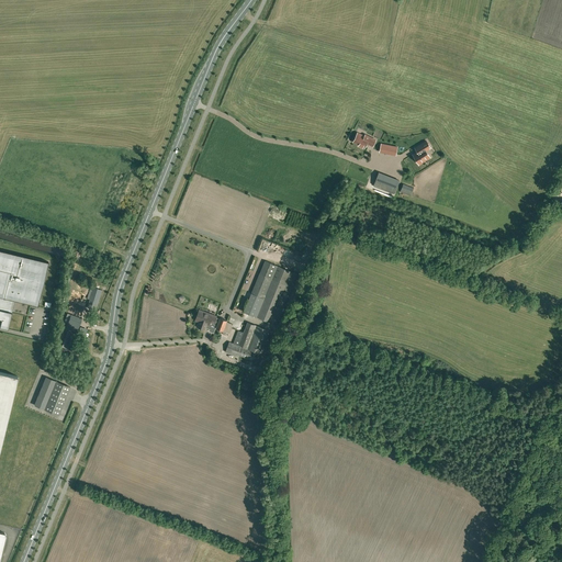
[(361,135),(360,137),(356,135),(353,142),(359,144),(358,146),(362,147),(363,146),(364,147),(367,143),(372,146),(375,139),(366,135),(364,136),(361,135)]
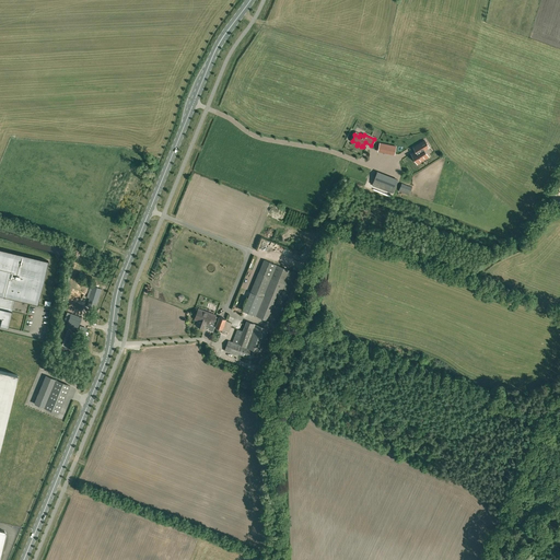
[(418,164),(429,156),(424,150),(429,148),(429,147),(428,146),(424,140),(417,144),(413,147),(413,148),(416,151),(411,154),(418,164)]
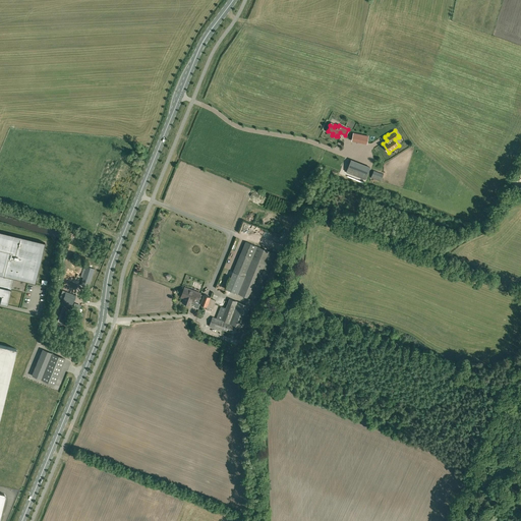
[(351,160),(347,171),(365,179),(370,167),(351,160)]
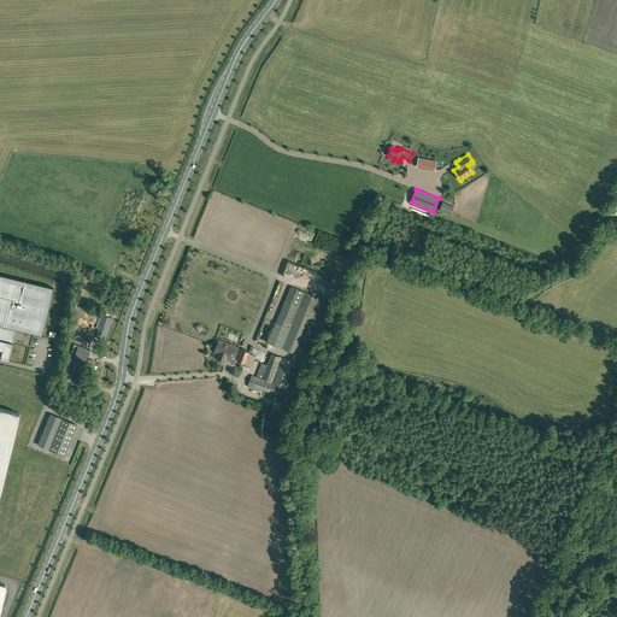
[(451,215),(454,206),(442,203),(440,210),(451,215)]
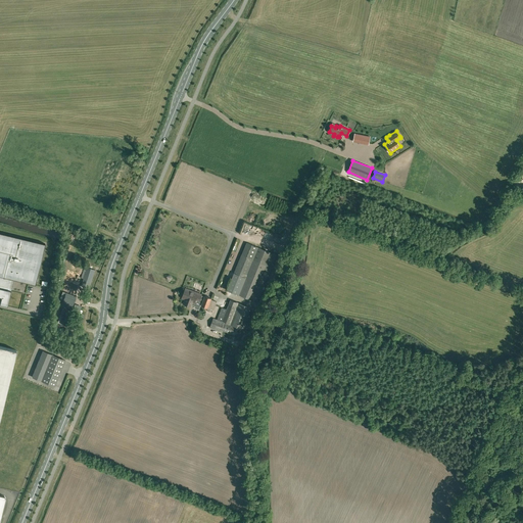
[(137,187),(139,180),(126,176),(124,183),(137,187)]
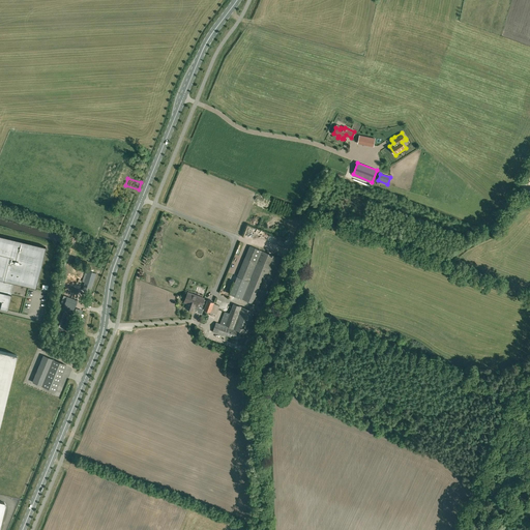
[(13,283),(35,288),(46,246),(0,235),(0,307),(7,310),(13,283)]
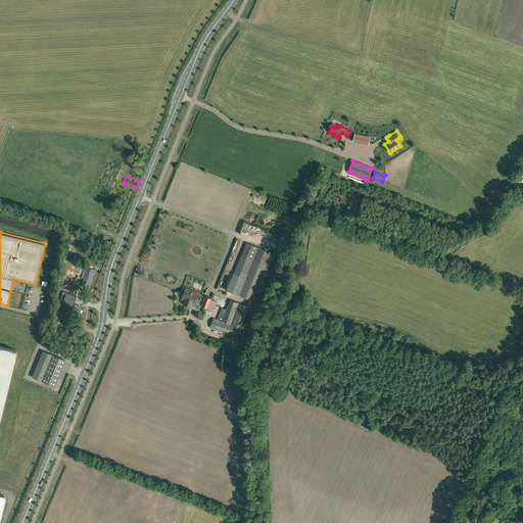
[(236,274),(235,276),(229,291),(256,302),(276,254),(246,242),(241,254),(239,253),(231,272),(236,274)]
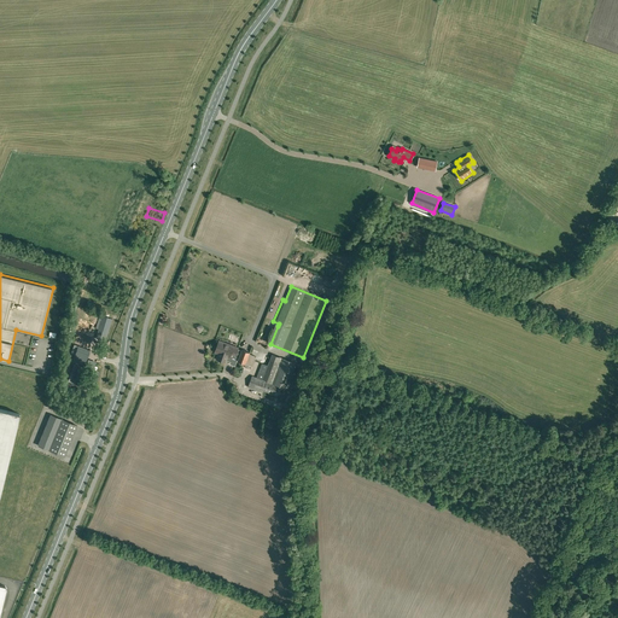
[(105,340),(112,319),(103,316),(95,338),(105,340)]
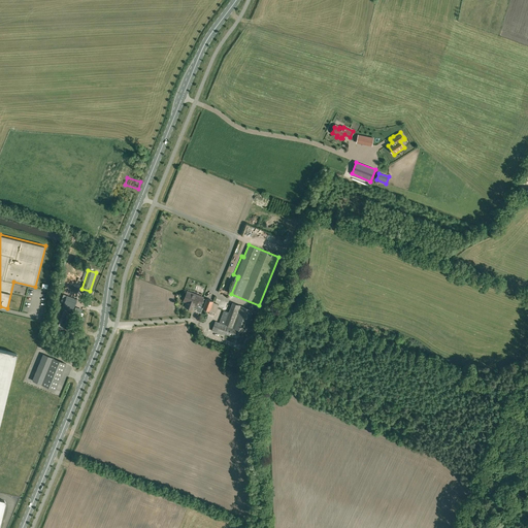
[(186,296),(184,300),(186,301),(184,306),(187,307),(193,309),(194,307),(195,307),(195,308),(197,308),(197,310),(201,311),(202,308),(201,307),(198,305),(199,305),(197,304),(197,302),(199,303),(201,303),(203,297),(187,291),(186,296)]
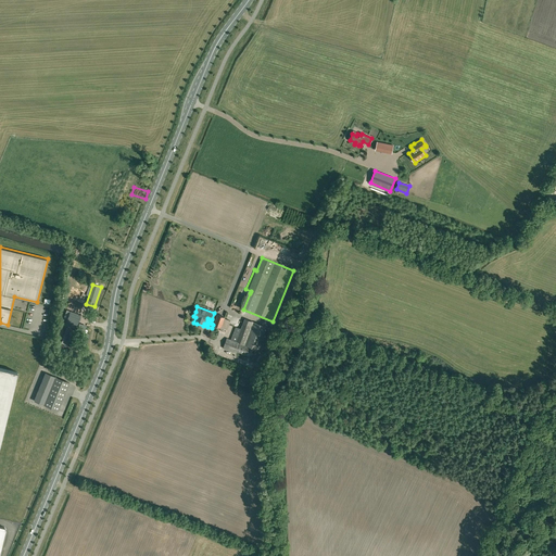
[(108,310),(104,315),(95,310),(92,314),(108,321),(112,312),(108,310)]
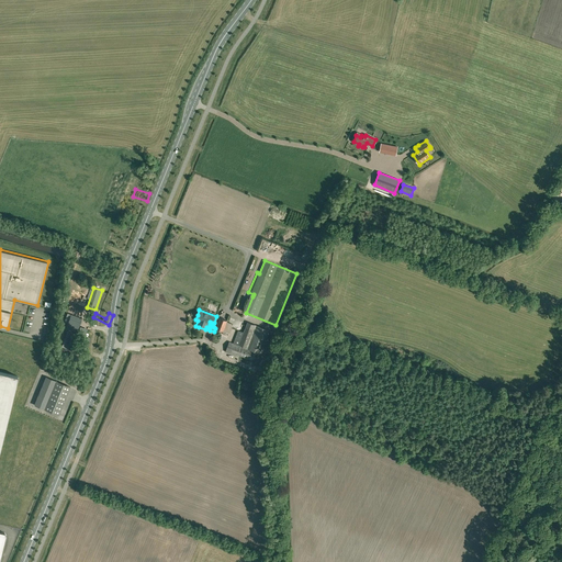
[(82,318),(71,314),(66,328),(77,333),(82,318)]
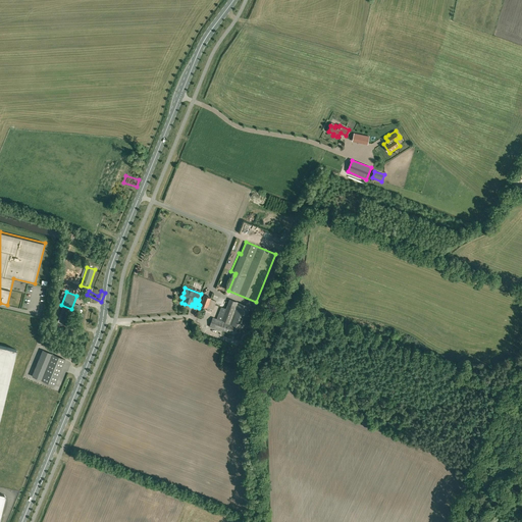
[(216,301),(210,299),(211,298),(205,295),(201,305),(213,309),(216,301)]
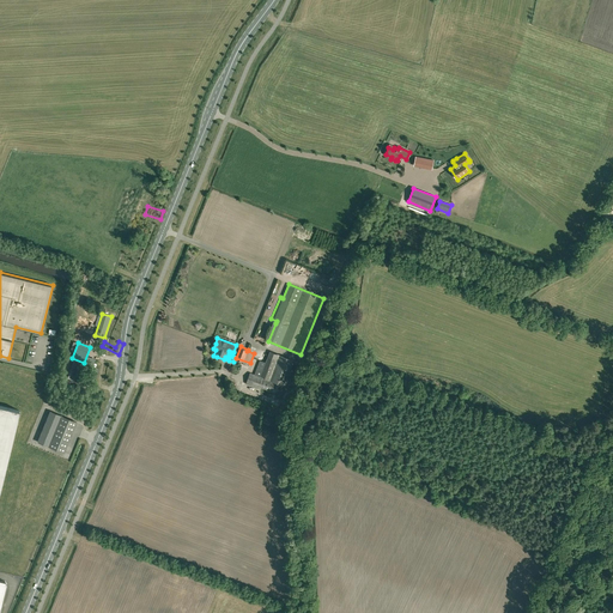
[(259,359),(253,374),(250,372),(246,383),(249,384),(248,390),(273,400),(275,394),(279,384),(285,386),(295,360),(279,354),(277,353),(268,350),(266,356),(263,362),(259,359)]
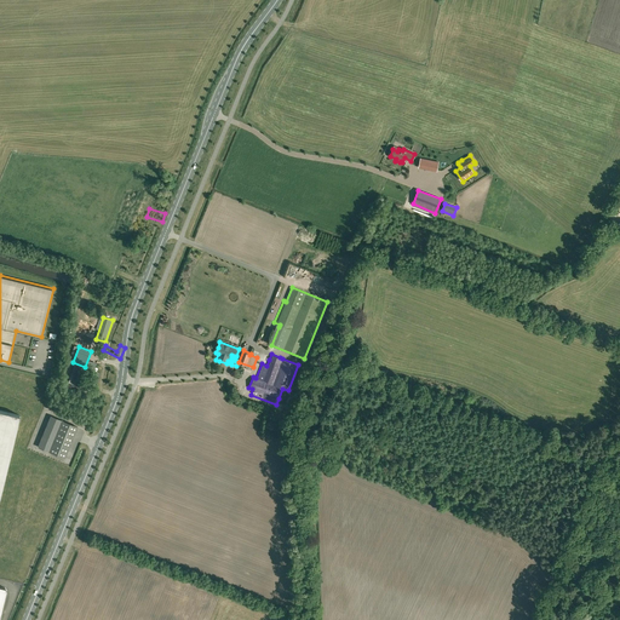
[(0,493),(19,415),(0,409),(0,493)]
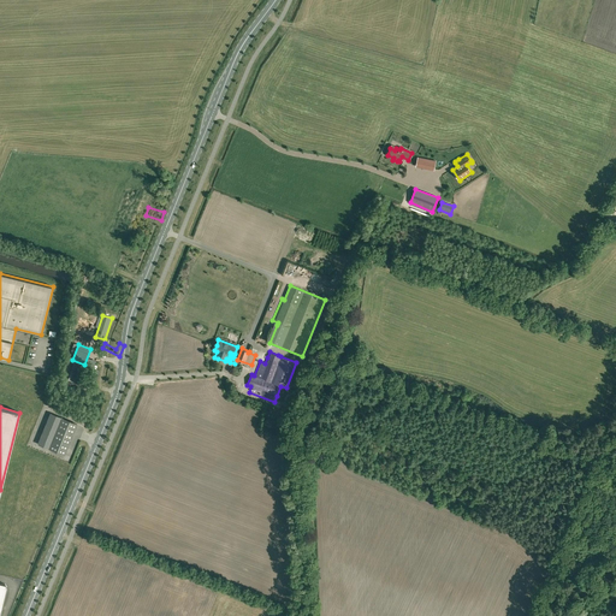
[(77,424),(61,418),(51,413),(37,444),(48,449),(64,455),(77,424)]
